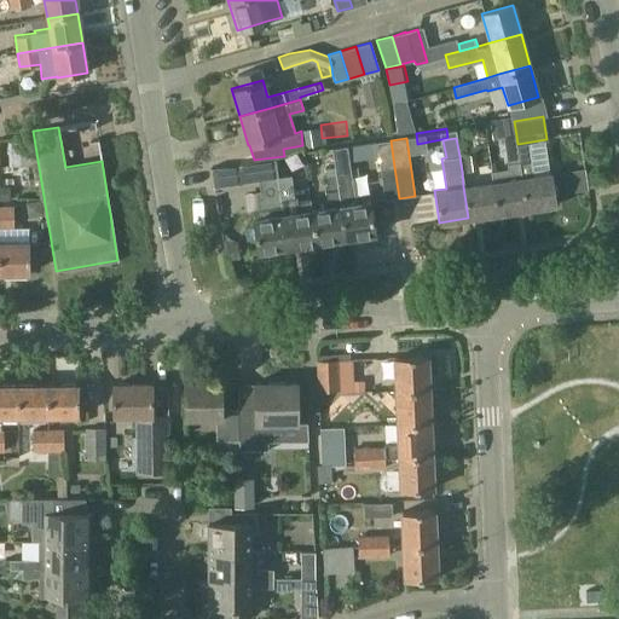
[(385,201),(399,198),(394,167),(391,140),(376,142),(380,169),(385,201)]
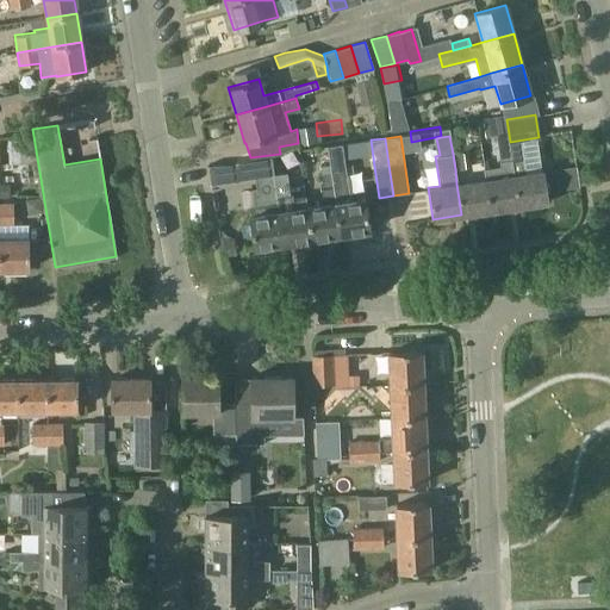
[(500,167),(484,169),(485,179),(490,211),(517,206),(514,175),(509,145),(508,138),(497,139),(500,161),(499,161),(500,167)]
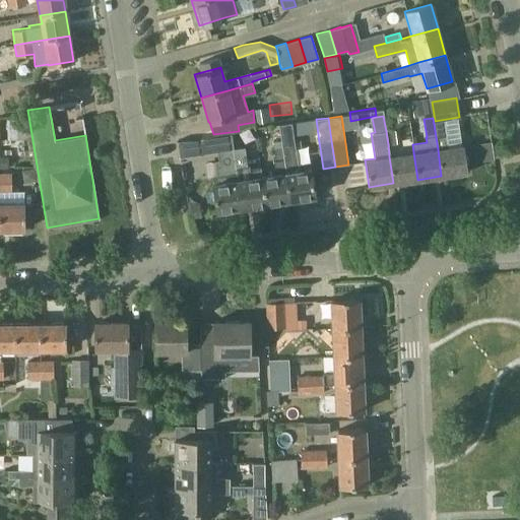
[(55,132),(74,132),(75,120),(55,119),(55,132)]
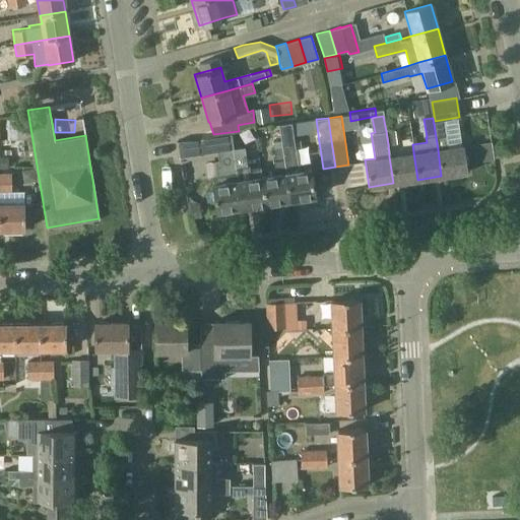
[(281,140),(284,159),(291,157),(290,146),(291,145),(288,123),(279,124),(281,140)]
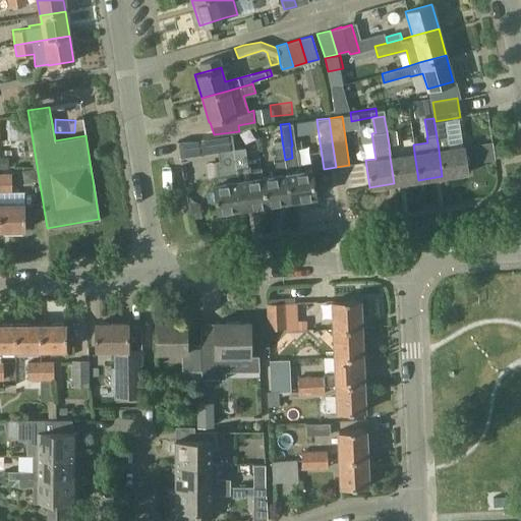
[(443,123),(435,124),(439,150),(442,176),(467,172),(462,146),(447,148),(446,136),(443,123)]
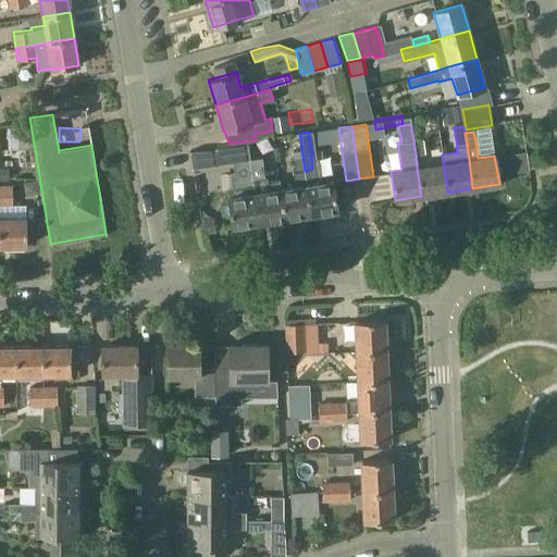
[(422,139),(413,140),(416,155),(425,153),(422,139)]
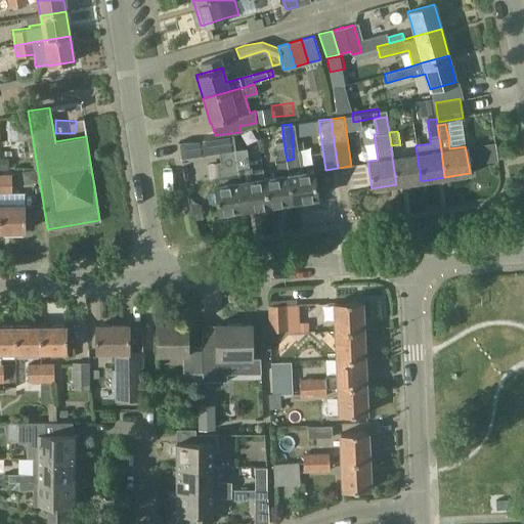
[(243,208),(235,156),(233,143),(232,136),(203,140),(205,157),(224,154),(224,157),(226,157),(228,169),(225,170),(226,176),(213,178),(215,184),(218,212),(243,208)]
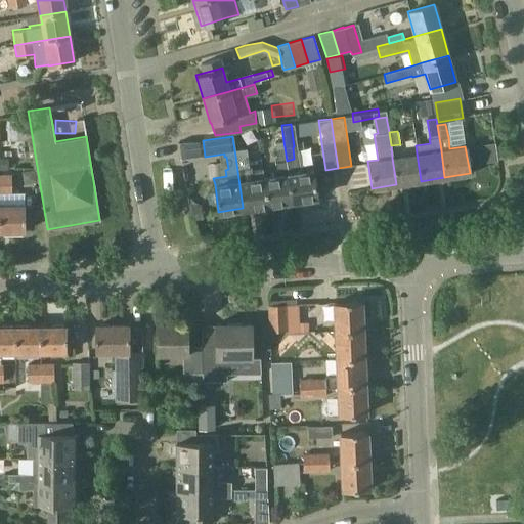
[(263,177),(267,204),(292,201),(288,173),(287,161),(284,141),(274,142),(276,161),(275,161),(277,175),(263,177)]
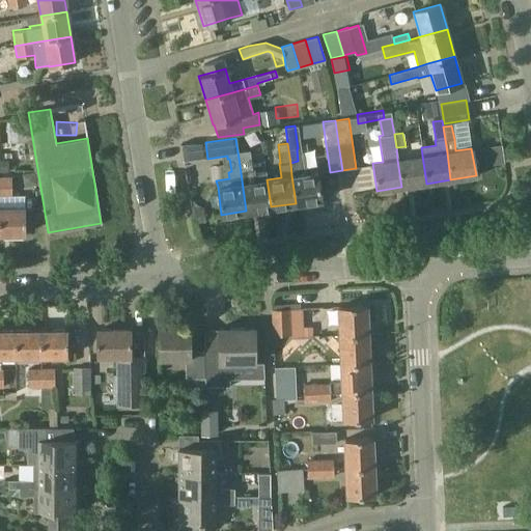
[(397,160),(401,187),(426,184),(422,156),(397,160)]
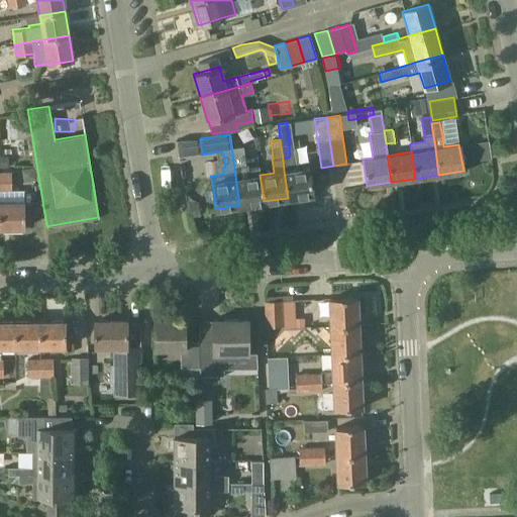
[(264,201),(260,175),(259,166),(248,168),(247,164),(243,165),(240,152),(232,153),(239,205),(264,201)]
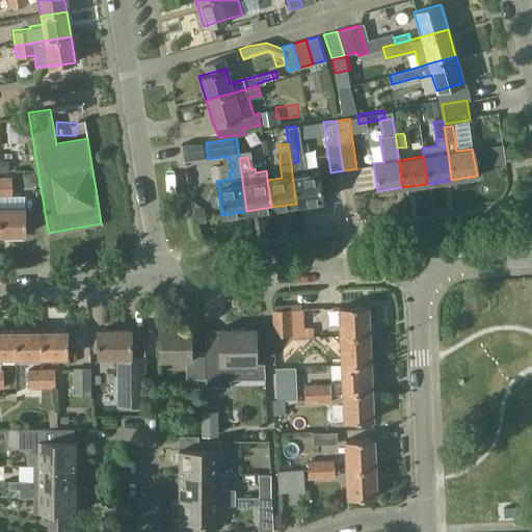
[(321,200),(317,173),(292,176),(296,204),(321,200)]
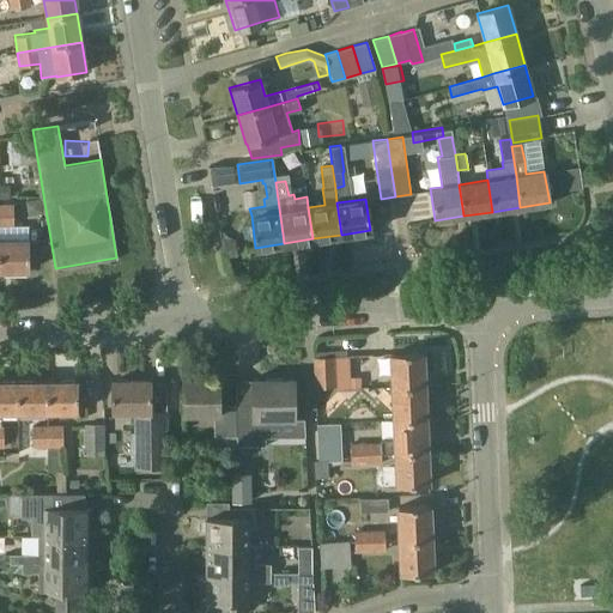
[(0,204),(0,223),(13,224),(12,204),(0,204)]
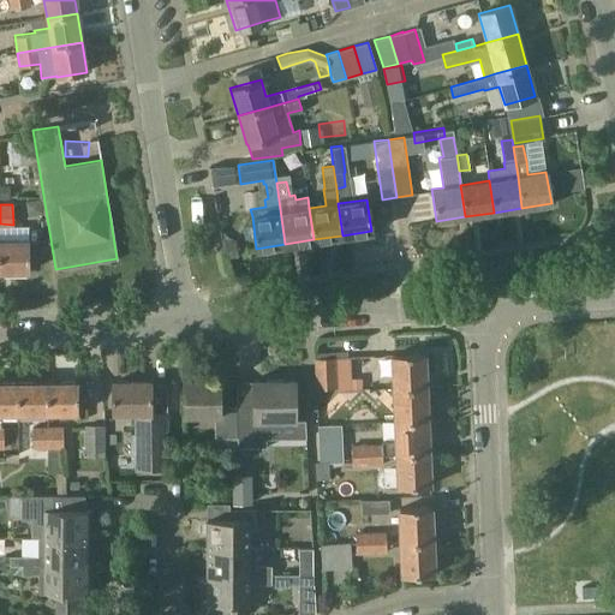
[(0,240),(0,269),(28,269),(29,240),(0,240)]
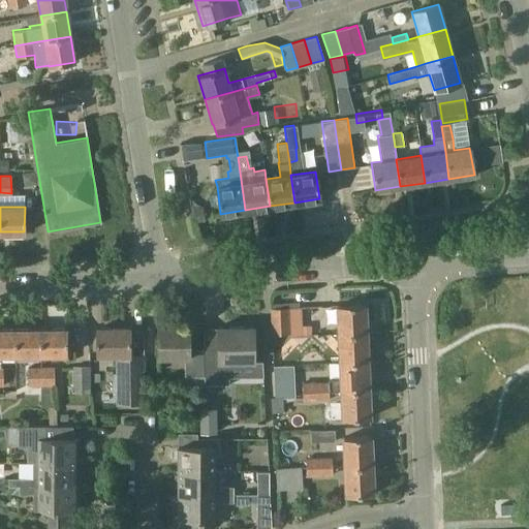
[(337,334),(365,333),(363,303),(336,304),(337,334)]
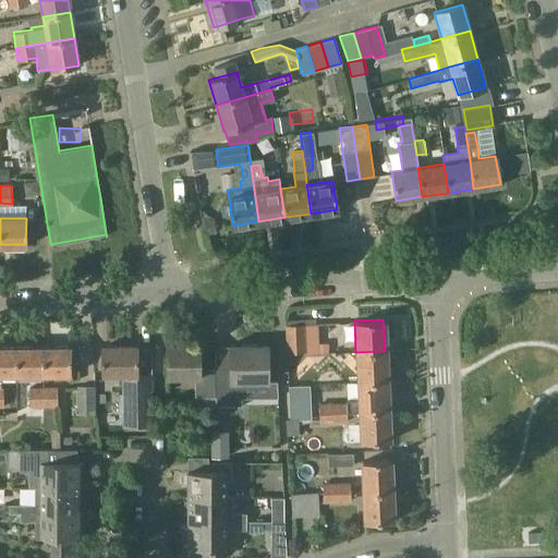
[(288,325),(288,339),(306,338),(306,324),(288,325)]
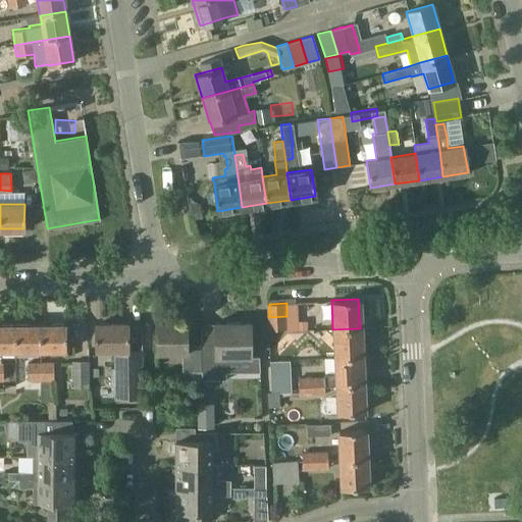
[(270,330),(288,329),(286,316),(269,317),(270,330)]
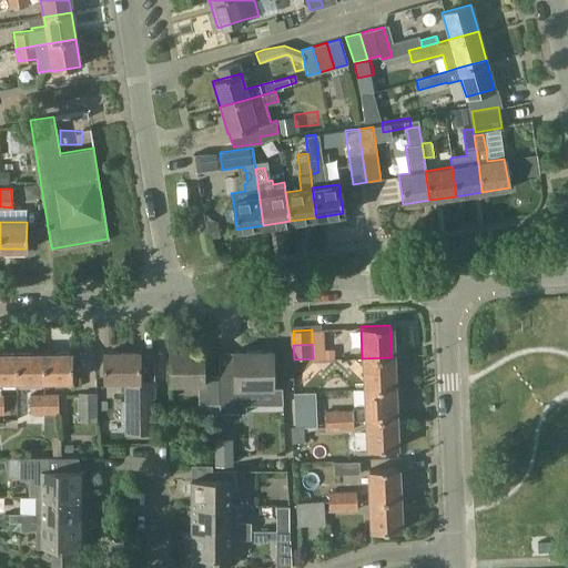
[(233,351),(234,374),(234,388),(244,388),(272,387),(271,351),(233,351)]
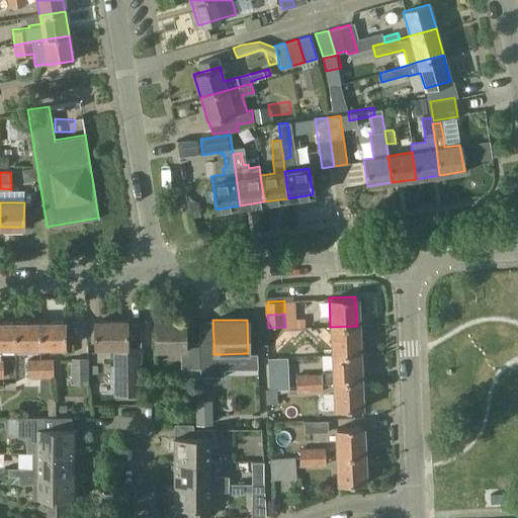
[(199,376),(199,341),(184,341),(184,321),(154,321),(155,349),(180,349),(180,376),(199,376)]
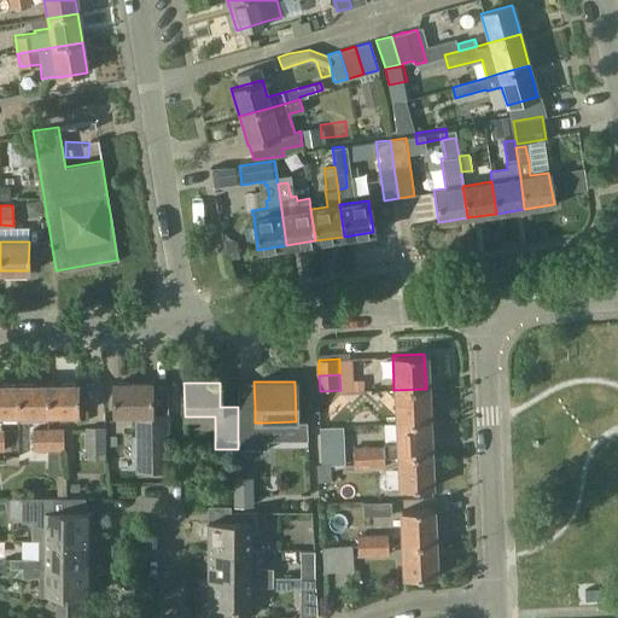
[(150,384),(112,384),(112,415),(134,414),(134,435),(129,435),(129,456),(135,456),(135,472),(156,472),(164,472),(164,456),(164,432),(151,432),(150,414),(150,384)]
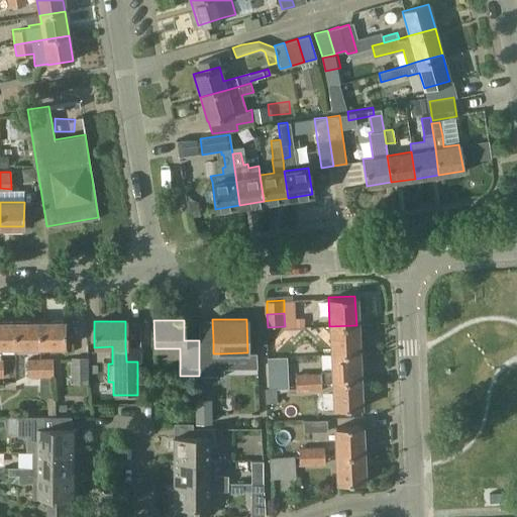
[(0,346),(14,346),(14,322),(0,322),(0,346)]
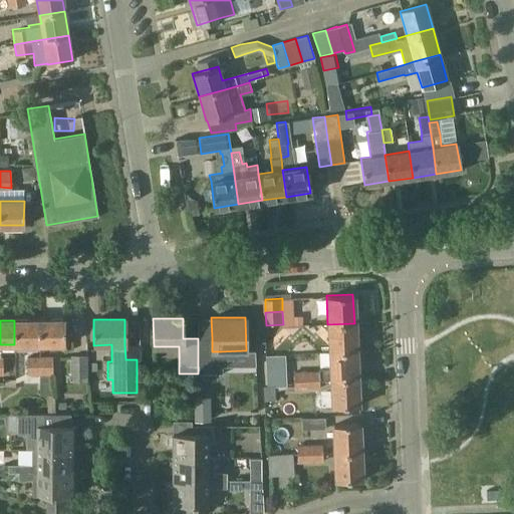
[(14,344),(39,344),(39,320),(14,320),(14,344)]
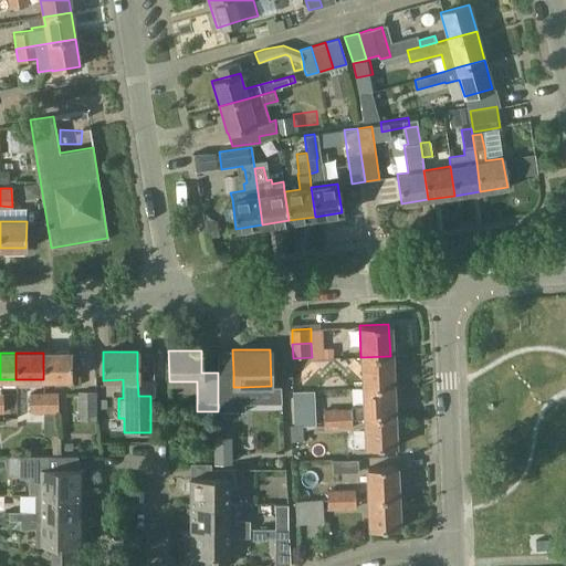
[(43,353),(43,379),(72,379),(71,353),(43,353)]
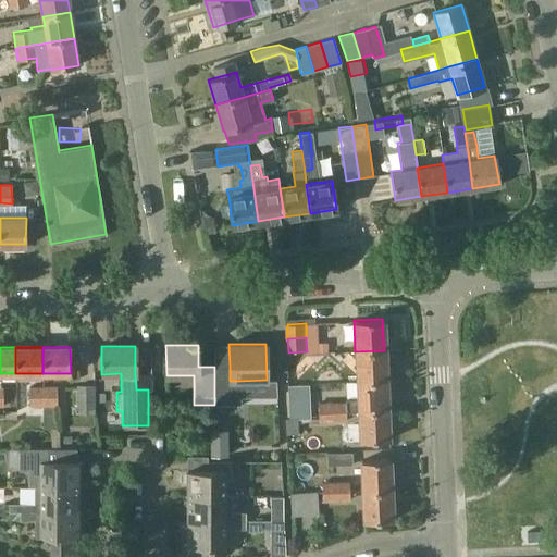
[(356,383),(385,381),(384,350),(355,351),(356,383)]
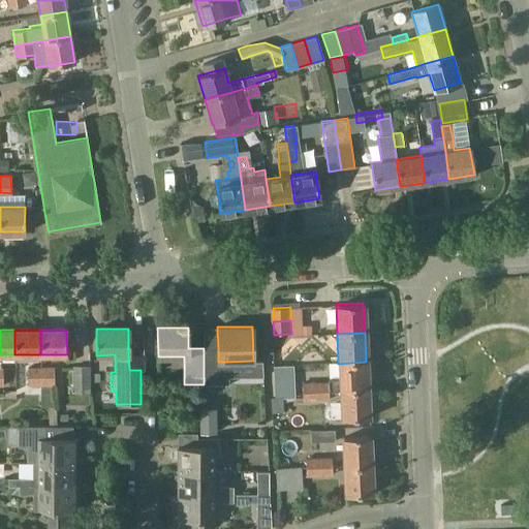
[(267,346),(268,361),(282,360),(281,345),(267,346)]
